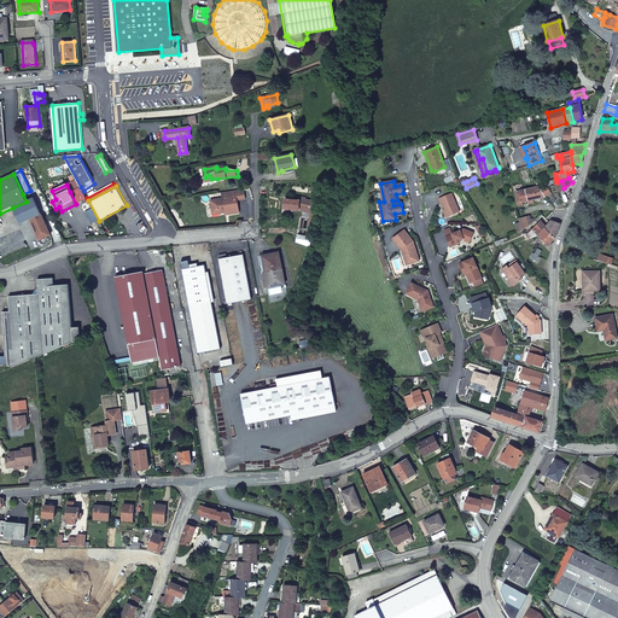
[(81,187),(70,192),(76,204),(87,198),(83,191),(81,187)]
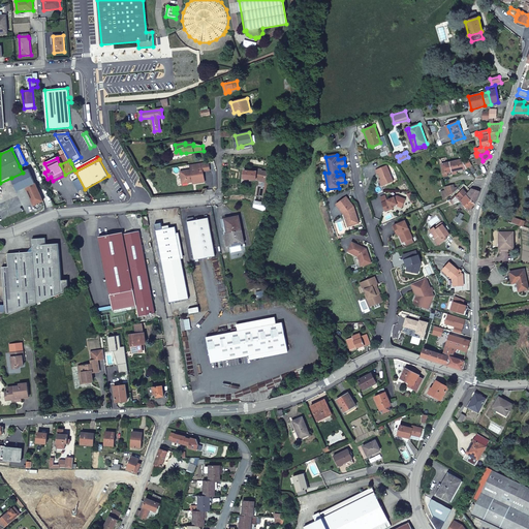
[(462,160),(461,160),(441,164),(444,177),(448,177),(447,174),(452,173),(457,172),(467,169),(466,167),(463,161),(462,160)]
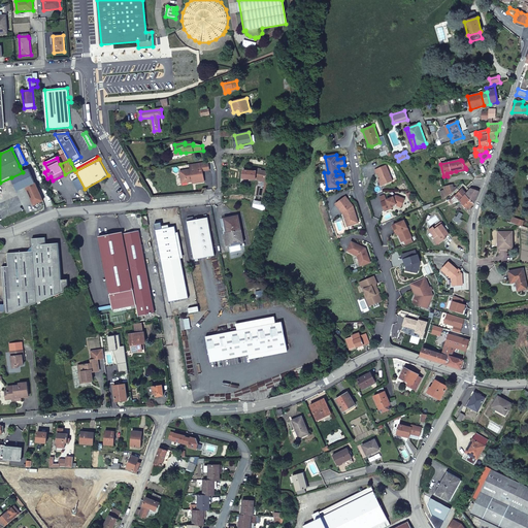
[(210,170),(208,162),(190,165),(191,170),(180,171),(182,180),(187,179),(188,183),(193,182),(195,182),(195,183),(204,182),(203,171),(210,170)]
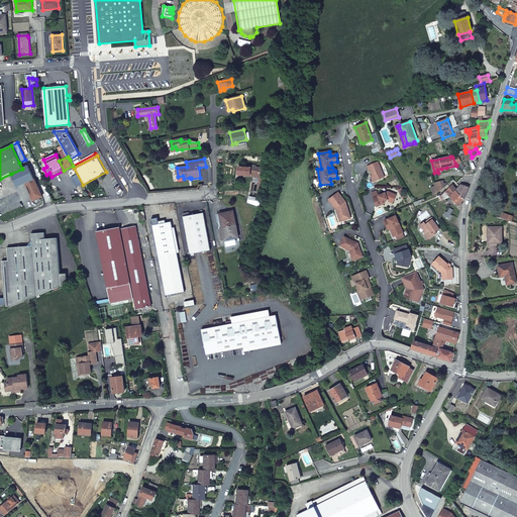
[(378,162),(367,167),(369,171),(370,170),(372,175),(375,182),(384,178),(378,162)]
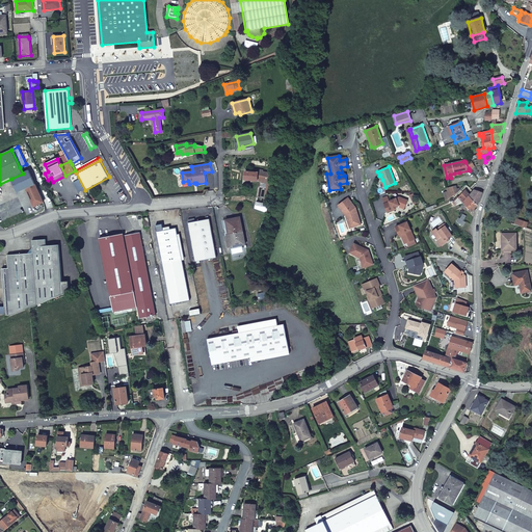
[(29,170),(23,174),(11,179),(18,193),(26,189),(34,207),(44,203),(29,170)]
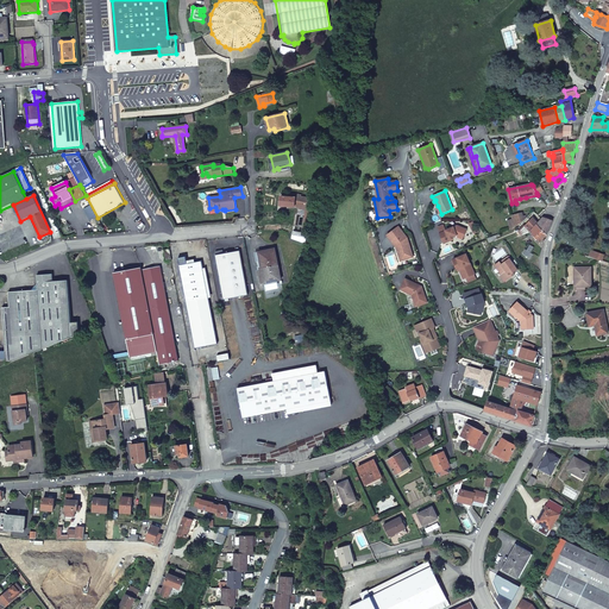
[(299,209),(306,211),(312,211),(314,199),(313,199),(313,198),(311,196),(311,199),(301,196),(301,199),(282,196),(281,206),(299,208),(299,209)]
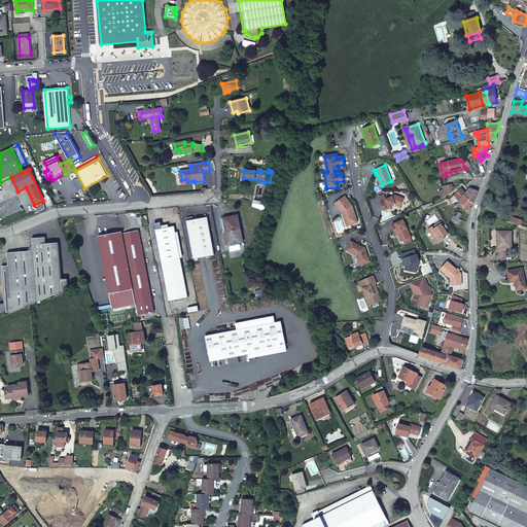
[(270,182),(265,182),(261,202),(260,206),(266,207),(270,182)]
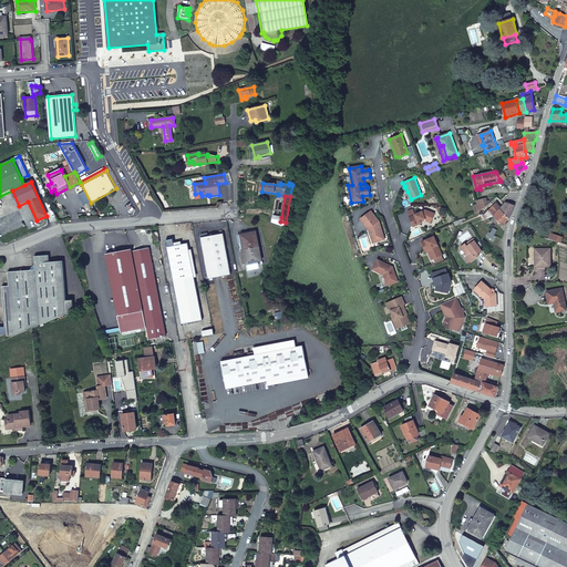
[(486,199),(477,202),(480,212),(488,207),(486,199)]
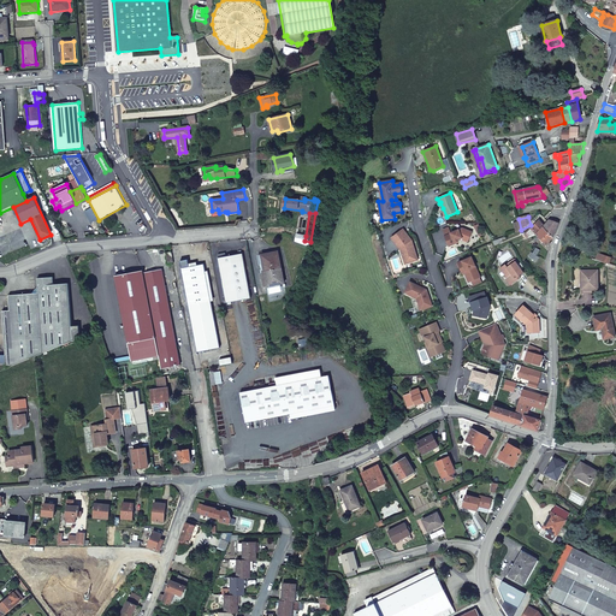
[(543,227),(544,226),(539,221),(527,234),(529,238),(534,236),(535,236),(543,227)]
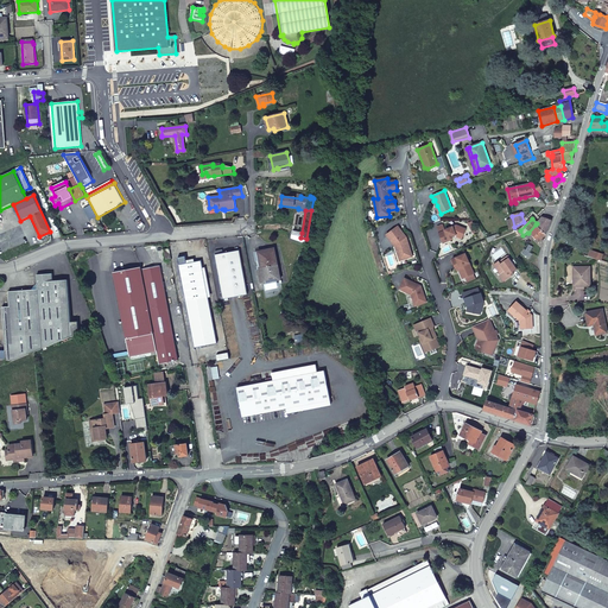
[(545,222),(542,219),(537,223),(536,225),(546,234),(551,221),(548,220),(545,222)]
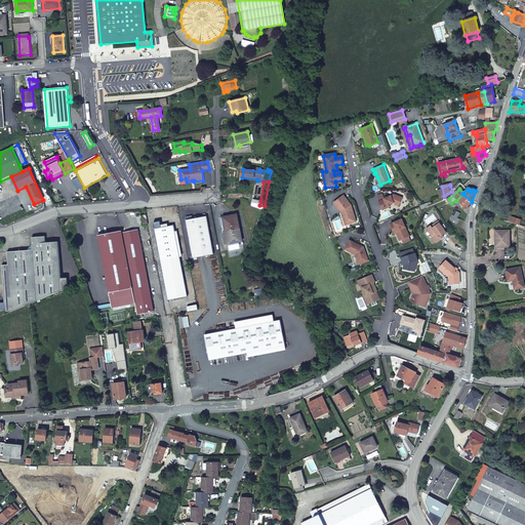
[(472,202),(462,194),(456,201),(455,201),(456,203),(459,202),(463,207),(466,209),(468,210),(470,208),(468,207),(472,202)]
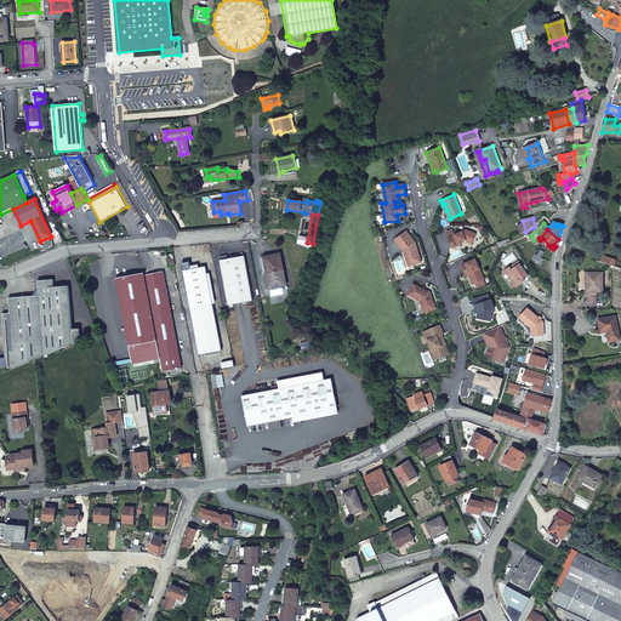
[(467,231),(449,238),(453,249),(460,245),(459,245),(462,243),(462,241),(466,240),(467,241),(472,244),(476,234),(467,231)]
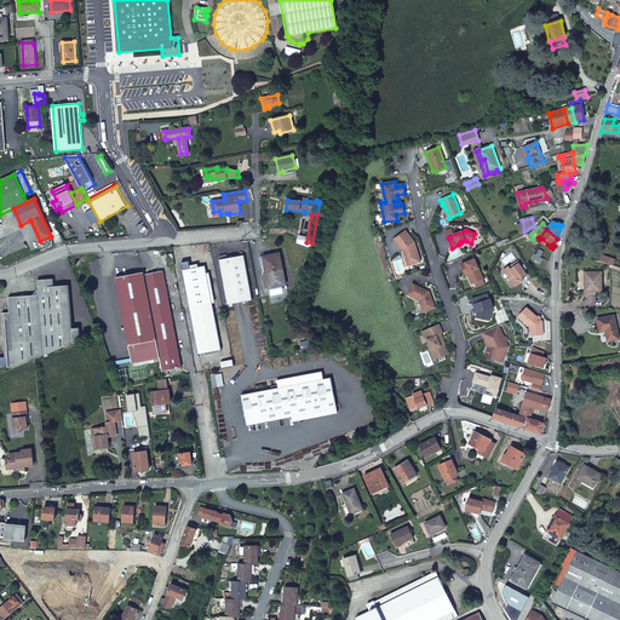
[(406,231),(394,240),(402,251),(407,263),(419,259),(415,245),(413,244),(414,242),(406,231)]
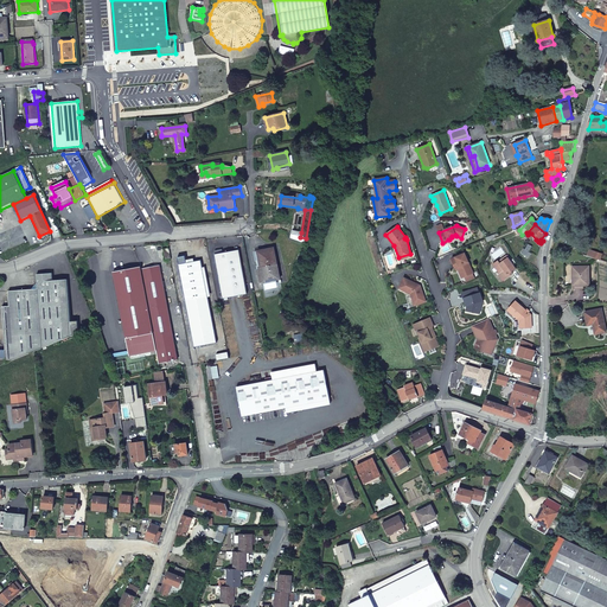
[(216,255),(215,255),(223,299),(247,294),(238,250),(222,254),(219,244),(215,244),(216,255)]
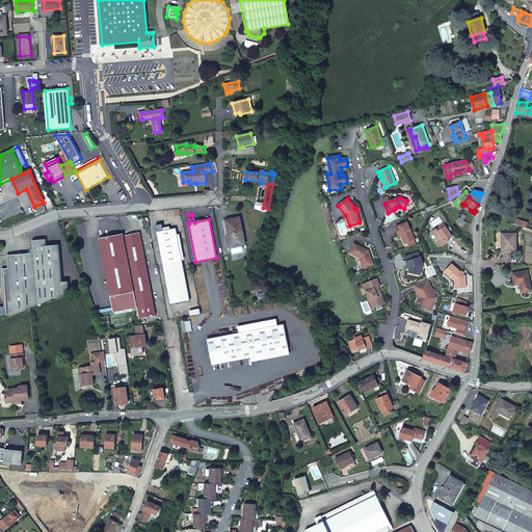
[(224,221),(230,247),(245,244),(240,218),(224,221)]
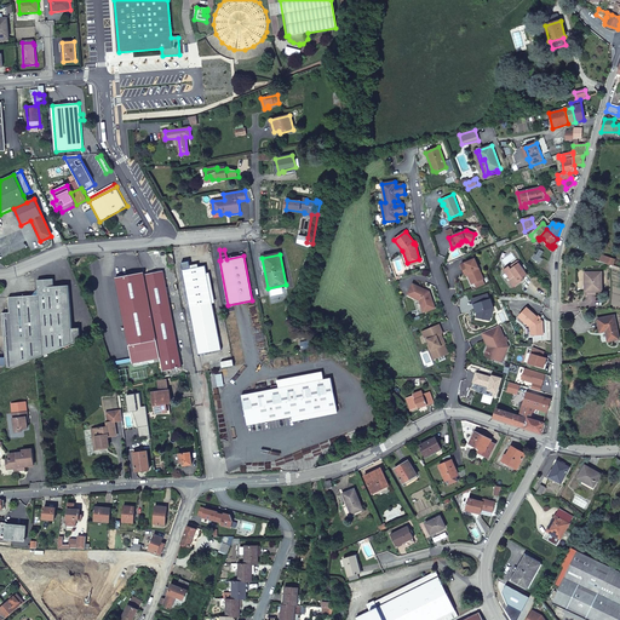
[(475,259),(461,265),(466,276),(469,276),(471,275),(475,283),(483,280),(475,259)]
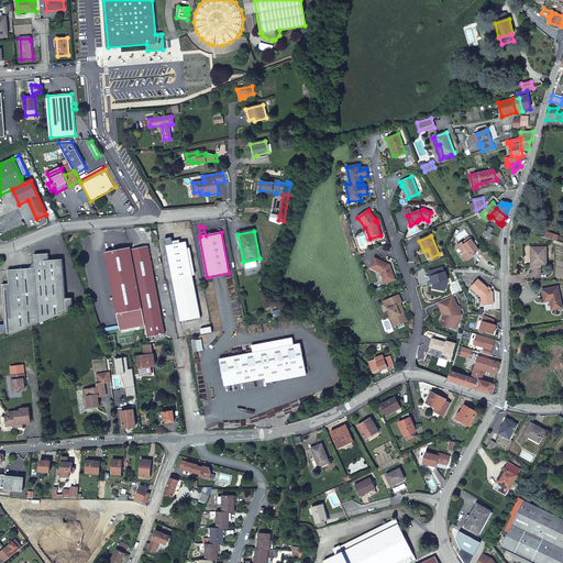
[(475,251),(475,252),(478,250),(471,236),(459,244),(464,253),(464,255),(467,261),(473,256),(472,253),(475,251)]
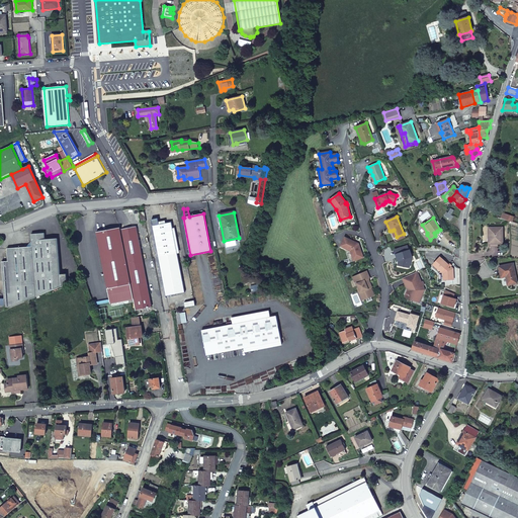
[(185,293),(178,253),(172,223),(153,226),(166,296),(185,293)]
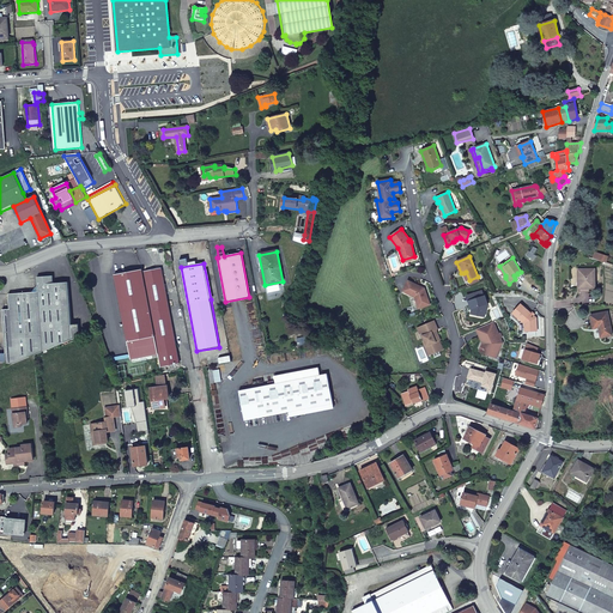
[(115,275),(125,329),(126,333),(127,343),(156,337),(159,354),(162,368),(180,364),(162,268),(143,272),(143,269),(115,275)]
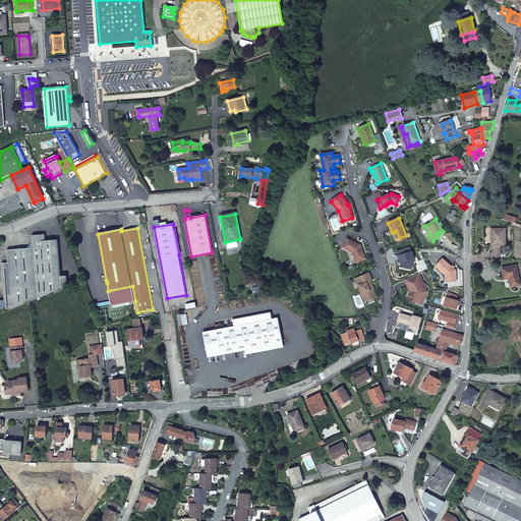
[(506,244),(506,242),(506,228),(491,228),(491,235),(494,235),(494,240),(501,240),(501,243),(501,244),(506,244)]
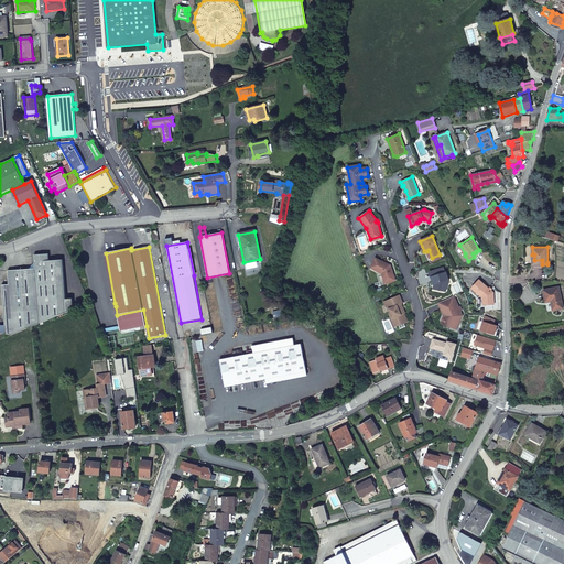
[(50,253),(35,255),(35,262),(41,324),(74,310),(74,301),(66,301),(64,259),(50,261),(50,253)]
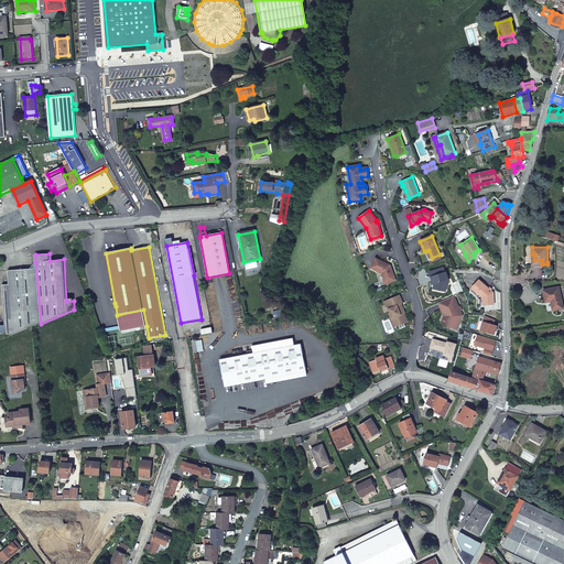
[(390,266),(376,259),(370,269),(380,273),(383,274),(384,280),(394,277),(390,266)]
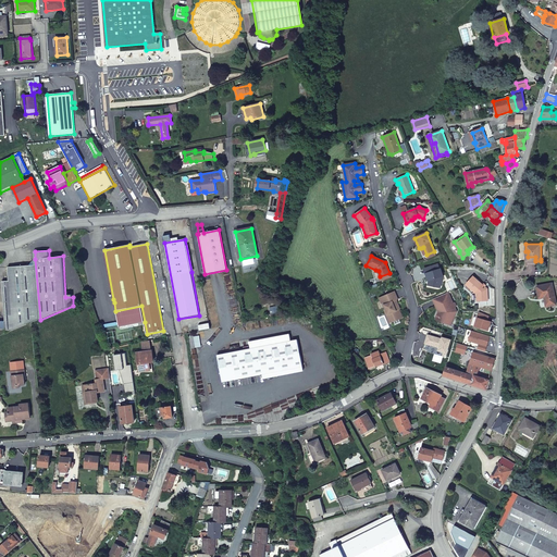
[(40,320),(35,259),(29,265),(8,268),(9,282),(2,282),(5,334),(40,320)]
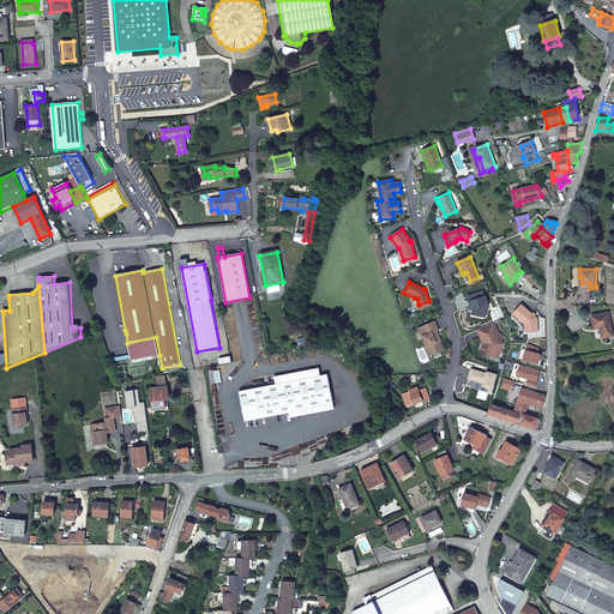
[(485,292),(470,296),(474,306),(471,307),(473,309),(474,309),(473,313),(486,315),(487,311),(487,305),(489,304),(485,292)]
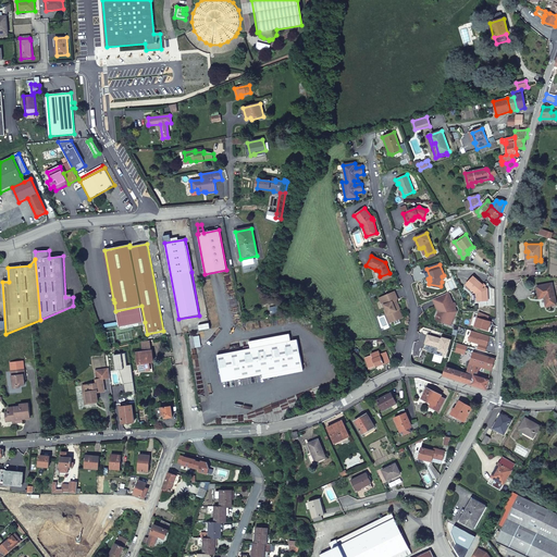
[(489,300),(487,288),(474,276),(467,285),(478,294),(478,301),(489,300)]
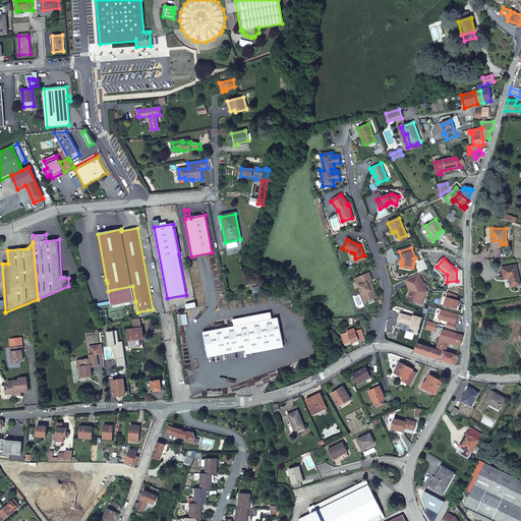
[(517,264),(502,267),(504,275),(509,275),(510,277),(511,285),(520,283),(517,264)]
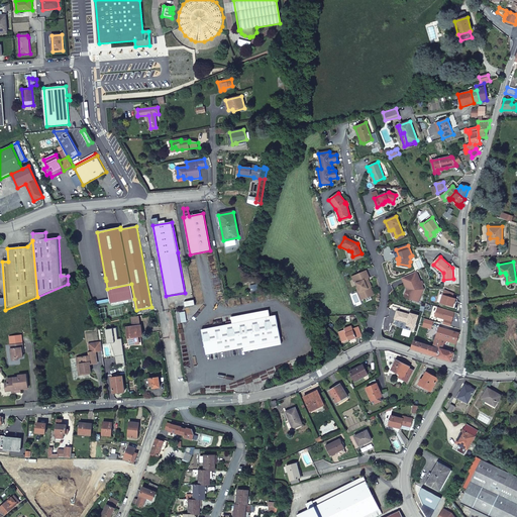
[(369,279),(366,272),(352,277),(354,282),(355,282),(360,293),(362,292),(365,299),(374,296),(371,288),(369,284),(370,284),(368,279),(369,279)]
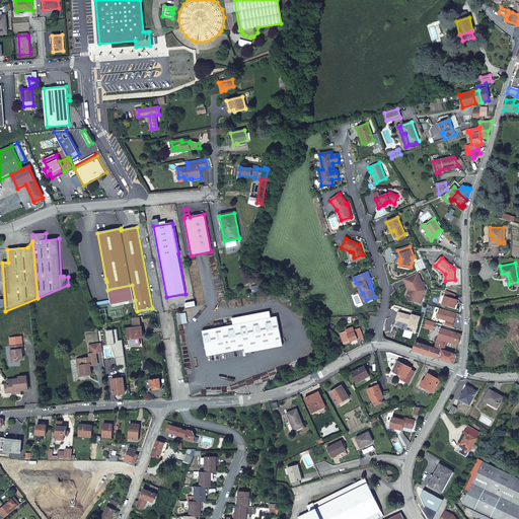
[(422,284),(418,274),(406,278),(411,288),(410,291),(409,293),(410,297),(420,300),(423,292),(425,291),(423,287),(425,286),(424,283),(422,284)]
